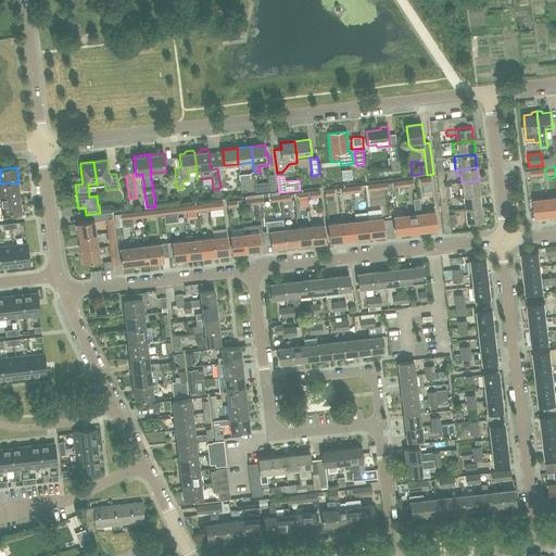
[(431,184),(430,177),(420,178),(421,185),(422,185),(424,191),(432,190),(431,184)]
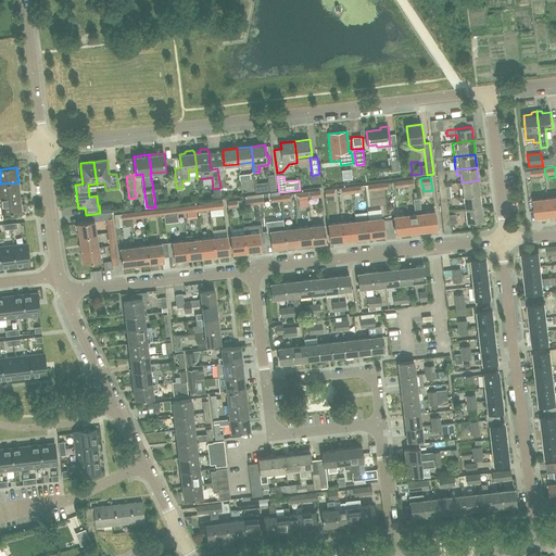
[(463,196),(480,193),(478,180),(462,182),(457,182),(458,186),(459,188),(462,188),(463,196)]
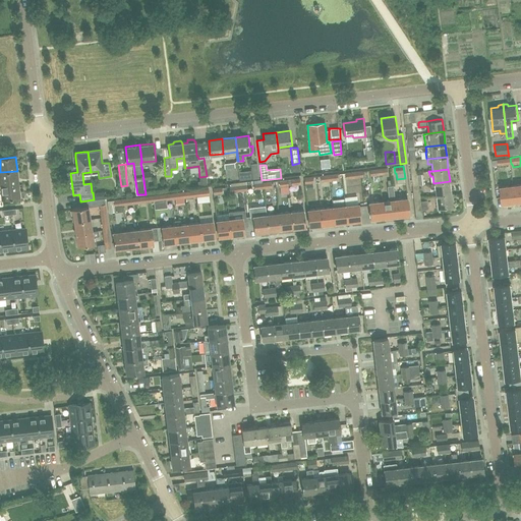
[(0,186),(18,184),(17,171),(0,172),(0,186)]
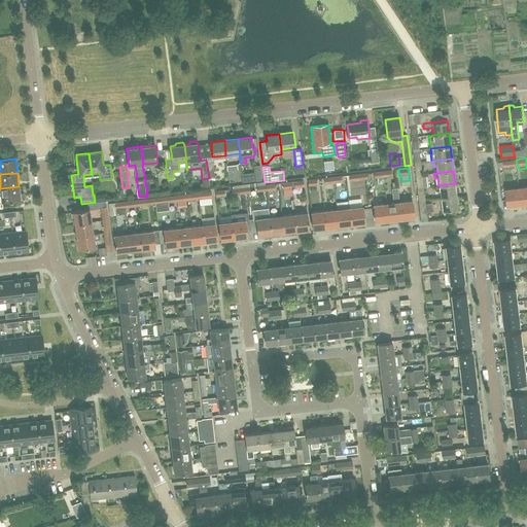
[(349,181),(358,180),(366,179),(366,173),(349,175),(349,181)]
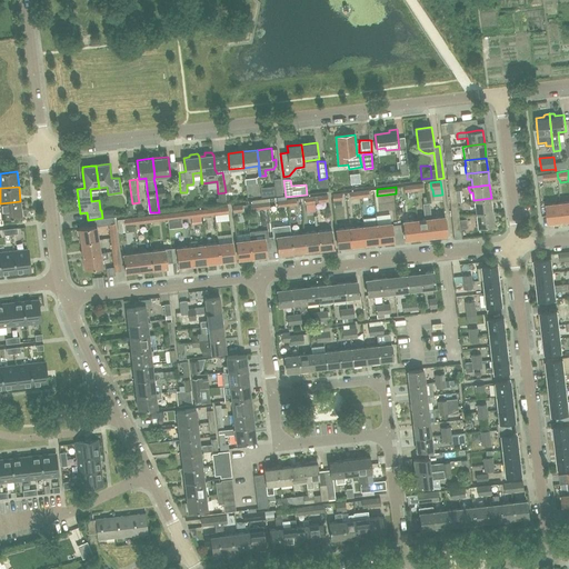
[(450,203),(457,202),(463,201),(461,190),(456,191),(456,188),(448,189),(450,203)]
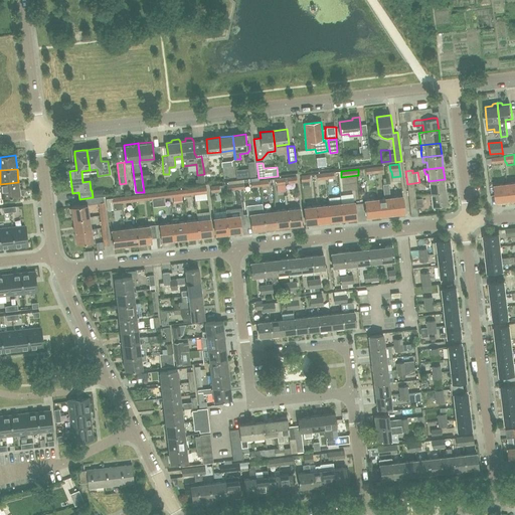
[(431,193),(446,191),(445,179),(428,181),(424,182),(425,187),(430,186),(431,193)]
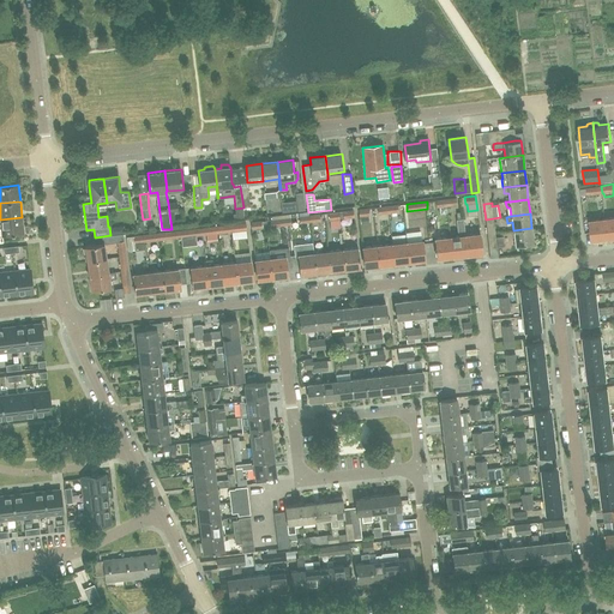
[(22,217),(0,220),(0,221),(0,220),(0,229),(1,229),(2,236),(24,234),(22,217)]
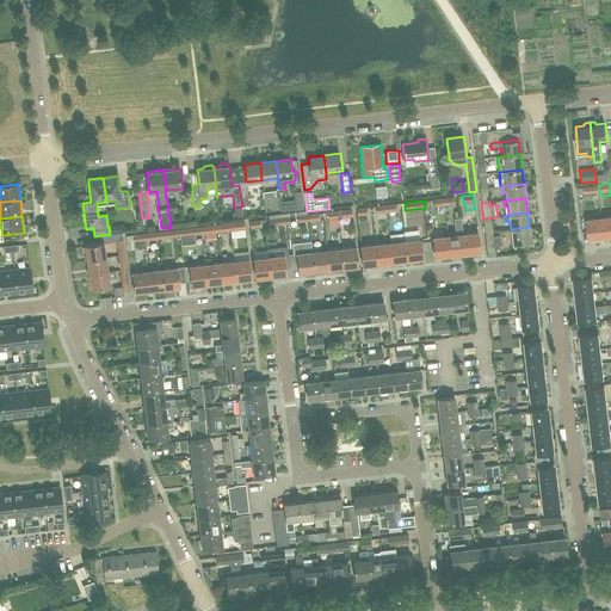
[(461,234),(463,234),(461,217),(455,218),(456,235),(446,236),(449,254),(463,253),(461,234)]
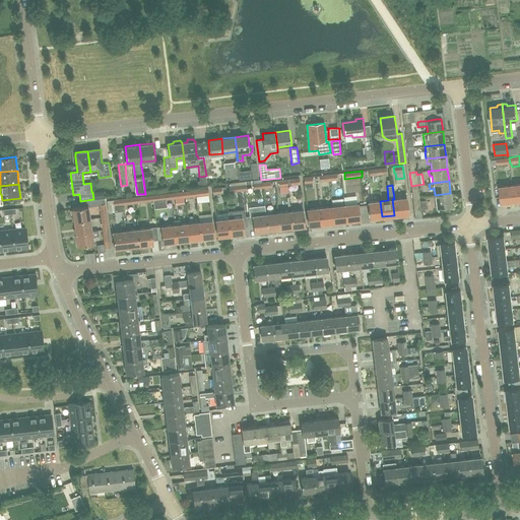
[(502,203),(514,202),(513,186),(500,187),(502,203)]
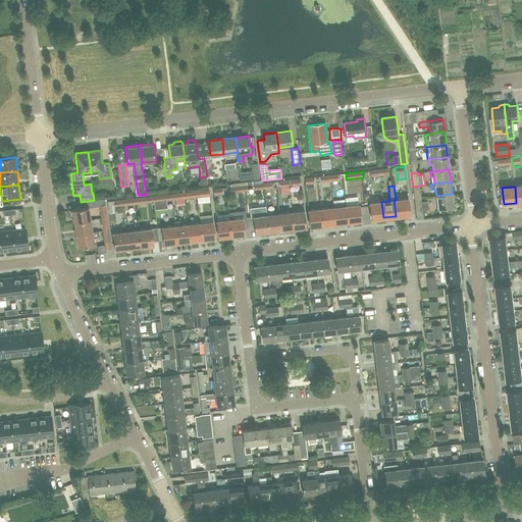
[(452,194),(436,196),(437,209),(453,207),(452,194)]
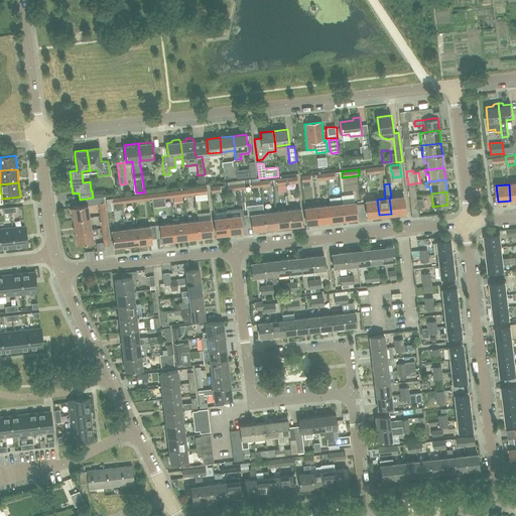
[(412,217),(418,216),(416,196),(409,197),(411,209),(412,217)]
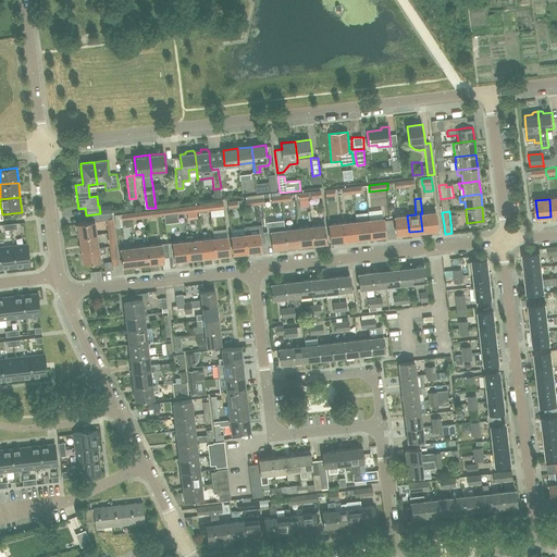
[(108,232),(114,231),(113,219),(112,219),(111,212),(106,213),(106,220),(108,232)]
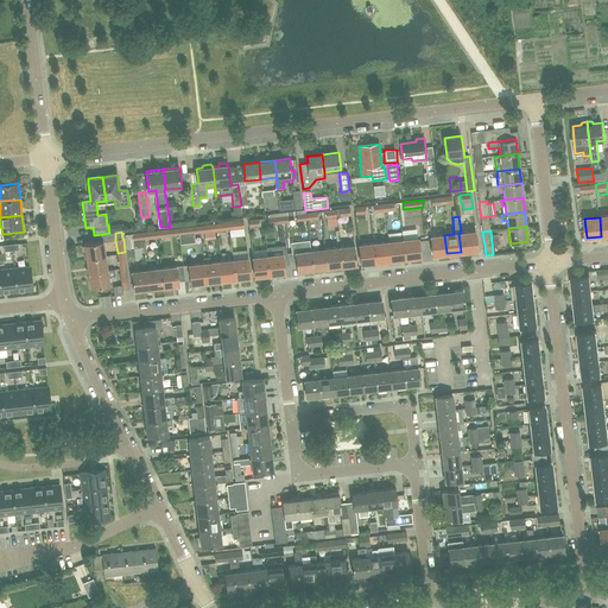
[(475,232),(461,233),(458,233),(461,252),(477,249),(475,232)]
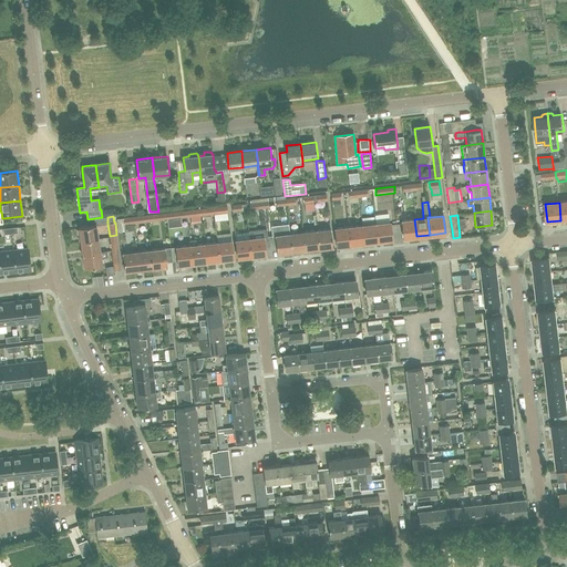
[(416,236),(414,219),(402,220),(403,238),(416,236)]
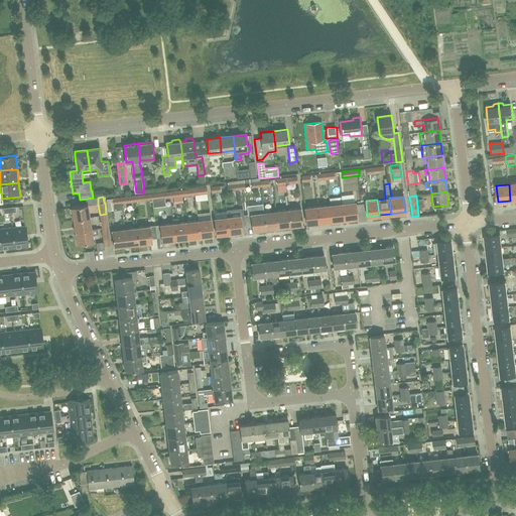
[(342,204),(344,220),(357,218),(355,202),(342,204)]
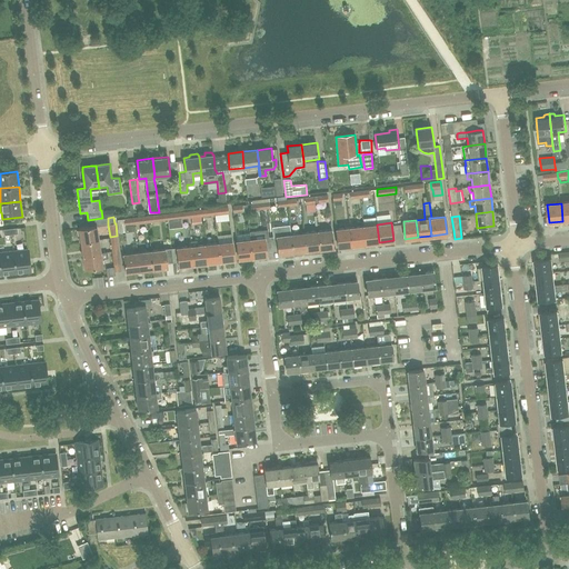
[(81,241),(99,239),(97,225),(79,228),(81,241)]
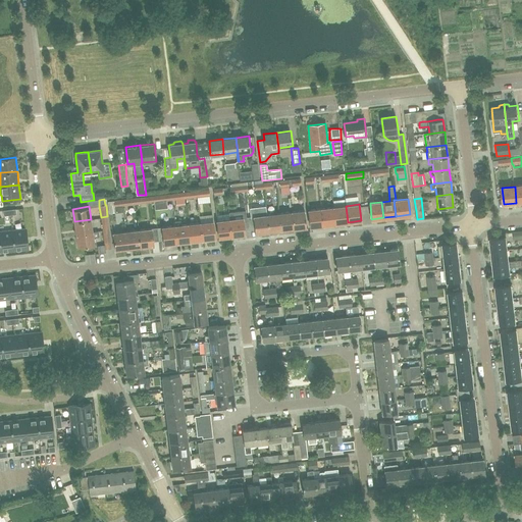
[(348,222),(346,206),(333,207),(335,223),(348,222)]
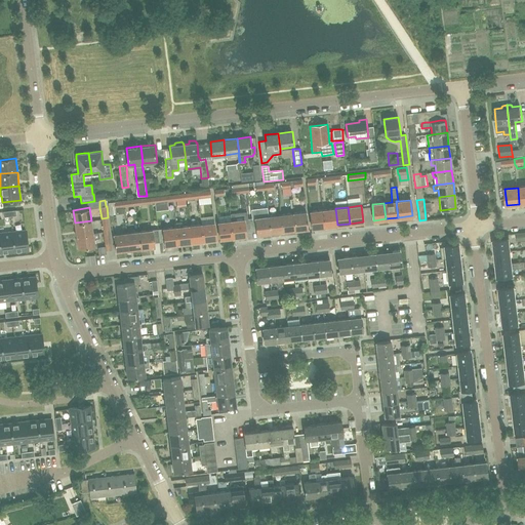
[(254,208),(255,217),(257,234),(270,232),(268,216),(261,217),(260,208),(254,208)]
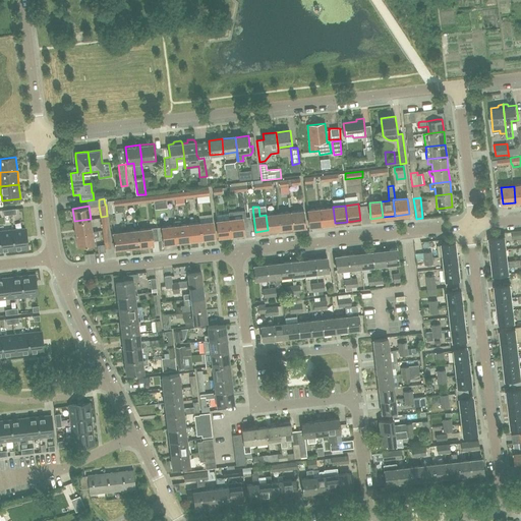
[(321,209),(323,224),(335,223),(333,207),(321,209)]
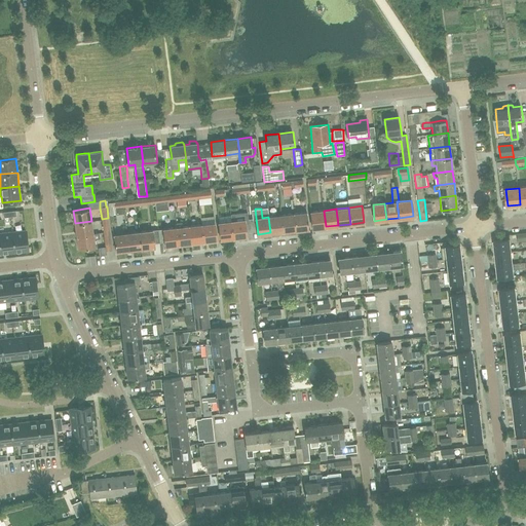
[(312,228),(326,226),(324,211),(310,212),(312,228)]
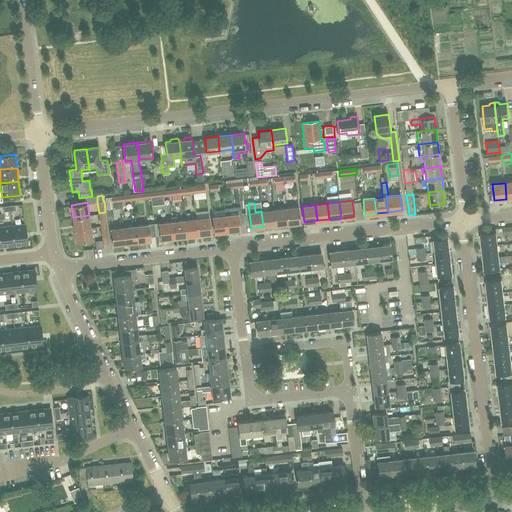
[(225,208),(227,231),(240,229),(238,214),(242,214),(241,206),(225,208)]
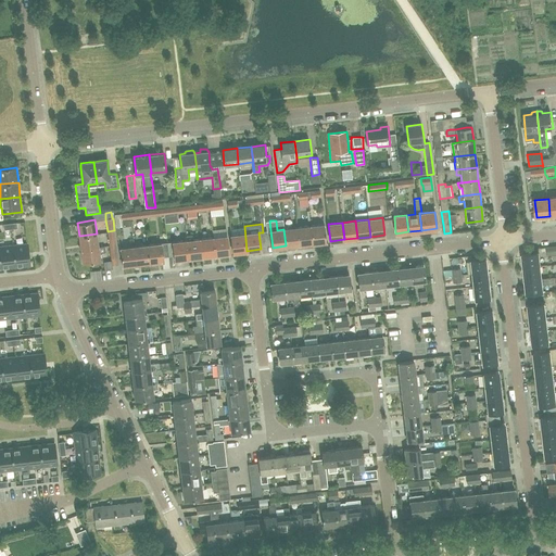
[(311,226),(313,243),(326,241),(324,225),(311,226)]
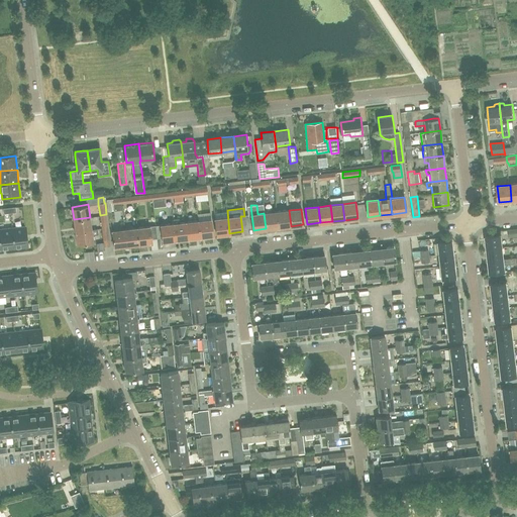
[(278,227),(291,226),(289,210),(276,212),(278,227)]
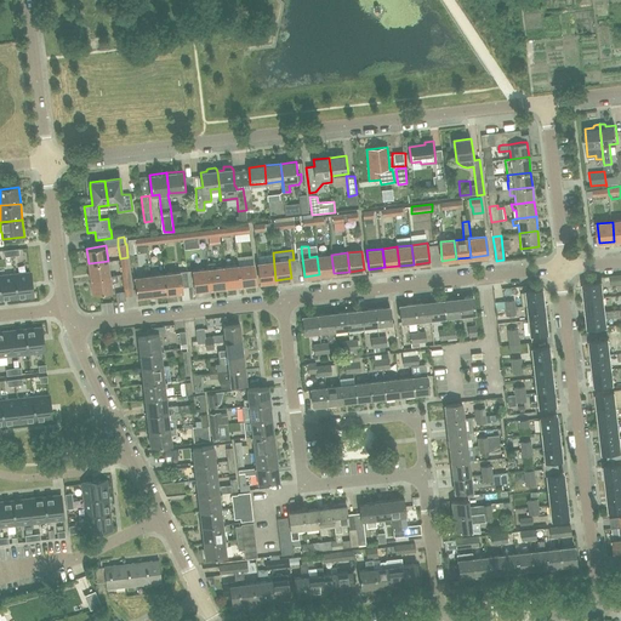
[(319,274),(334,273),(331,255),(317,256),(319,274)]
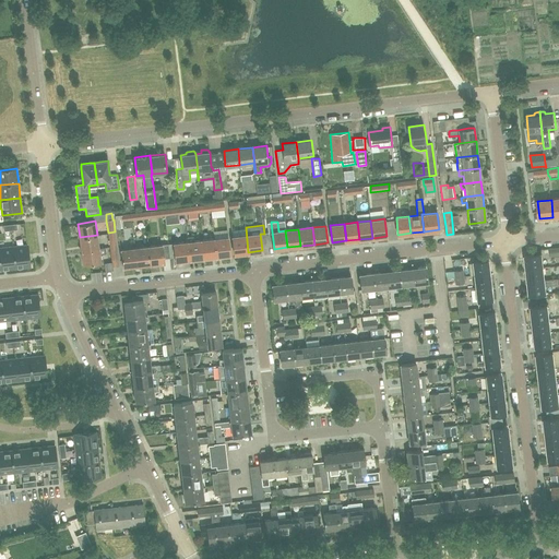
[(82,251),(99,248),(97,235),(80,237),(82,251)]
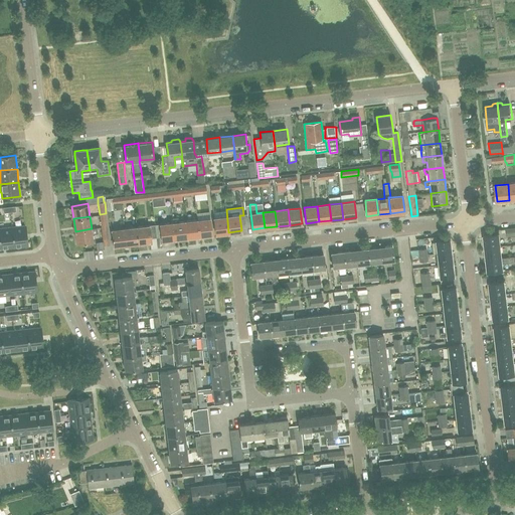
[(216,233),(228,232),(226,216),(214,218),(216,233)]
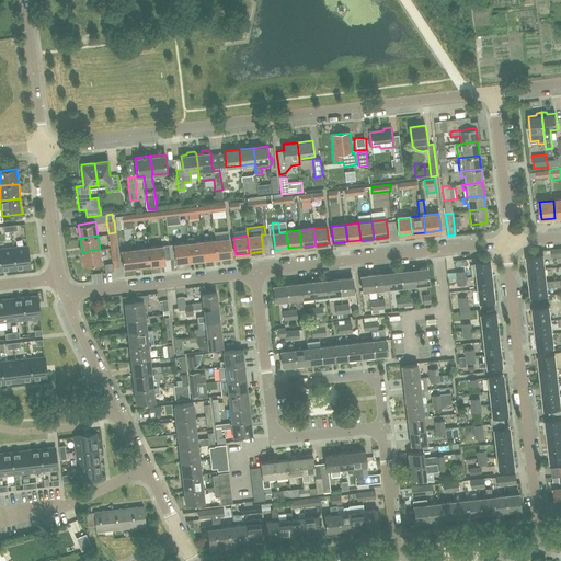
[(204,259),(202,241),(194,242),(194,238),(187,238),(189,242),(191,260),(204,259)]
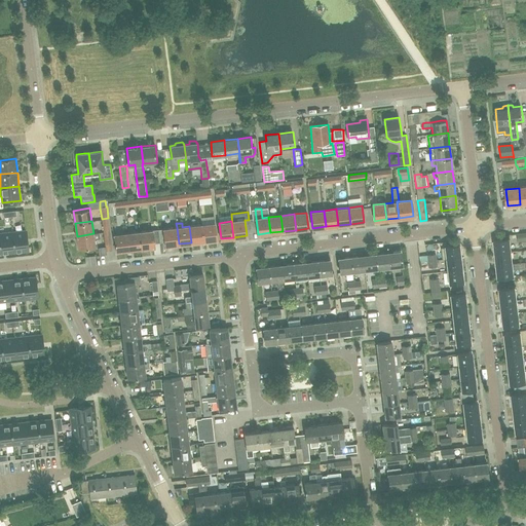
[(201,224),(203,240),(216,239),(215,223),(201,224)]
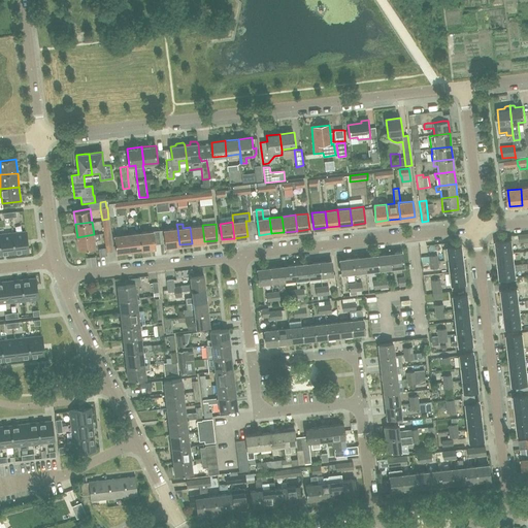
[(192,243),(204,241),(202,225),(190,227),(192,243)]
